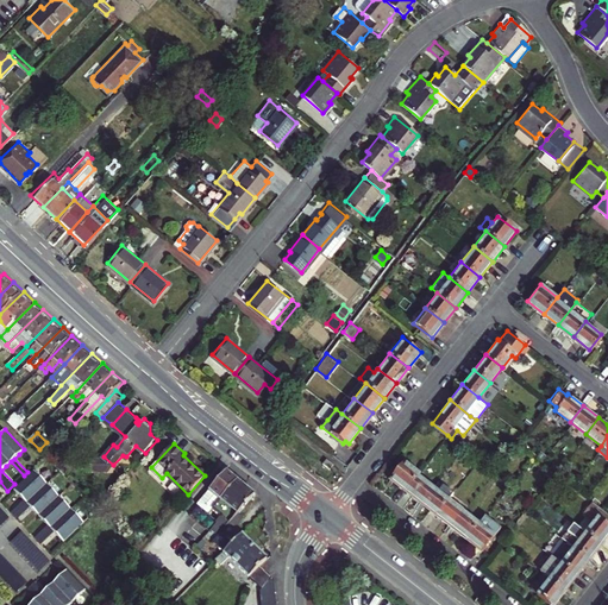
[(113,465),(104,457),(93,458),(88,465),(95,471),(110,470),(113,465)]
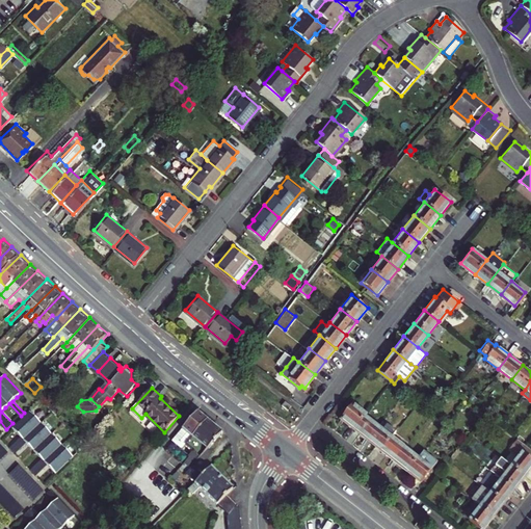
[(290,403),(284,399),(281,402),(287,407),(290,403)]
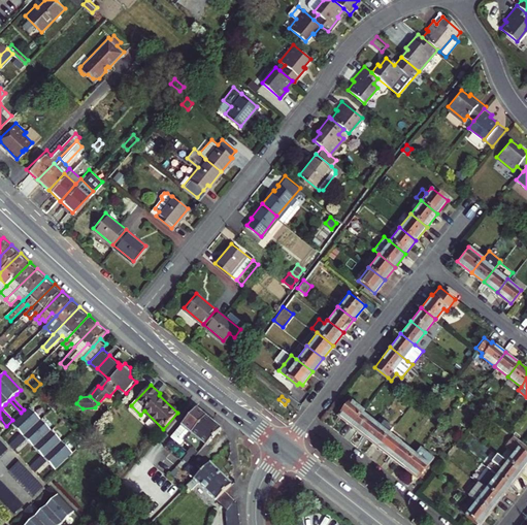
[(362,412),(363,411),(349,399),(337,414),(351,425),(362,412)]
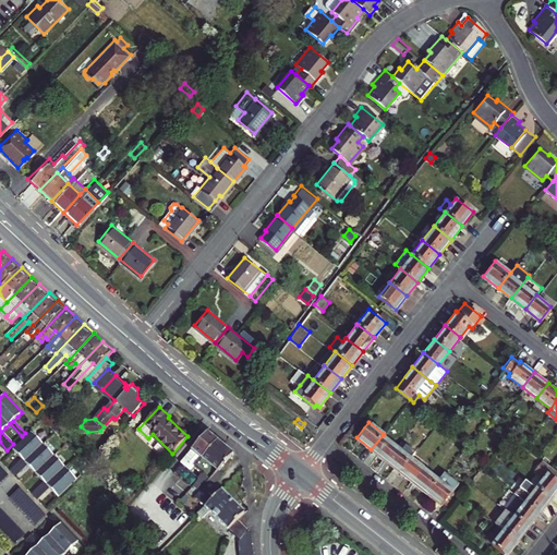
[(498,432),(504,436),(508,431),(503,426),(498,432)]
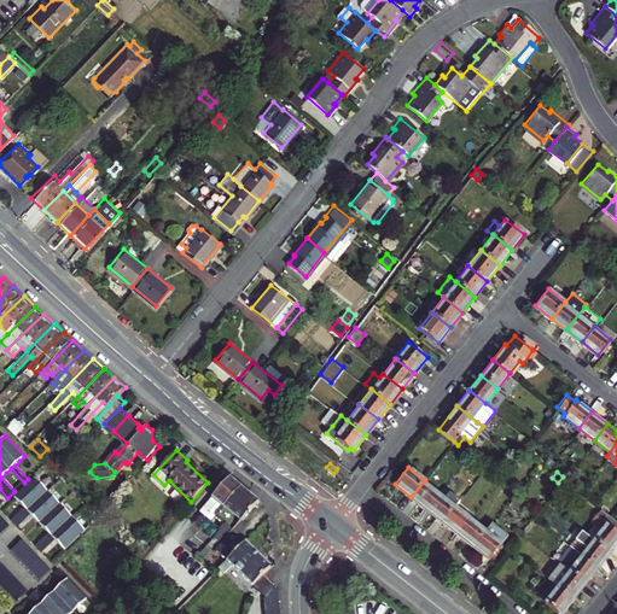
[(50,532),(40,542),(46,548),(56,538),(60,544),(65,549),(86,530),(36,477),(16,496),(19,501),(25,507),(16,515),(22,522),(31,513),(36,518),(45,527),(50,532)]
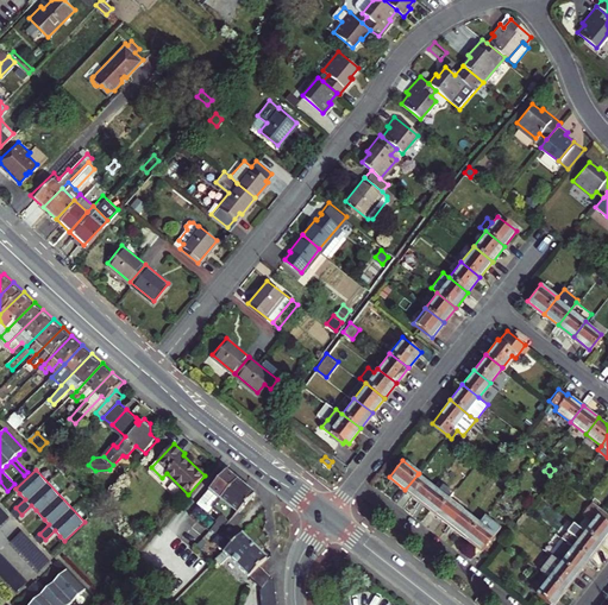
[(223,477),(199,503),(208,514),(214,508),(224,516),(218,521),(226,529),(214,540),(226,552),(244,533),(238,527),(246,518),(240,514),(251,502),(257,495),(229,470),(223,477)]
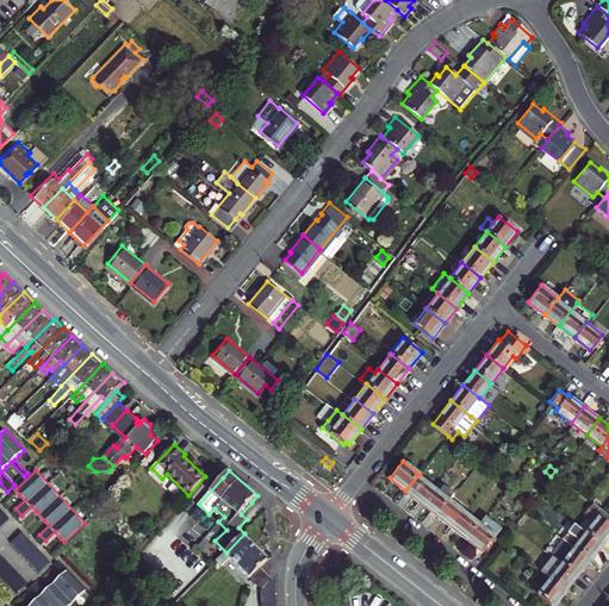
[(418,475),(405,491),(420,501),(433,486),(418,475)]
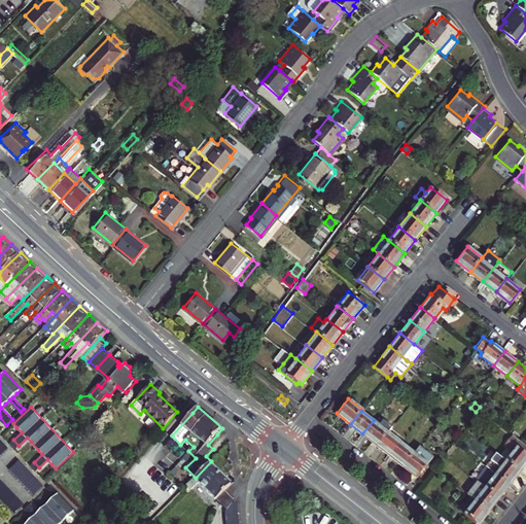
[(374,420),(362,433),(376,444),(386,430),(374,420)]
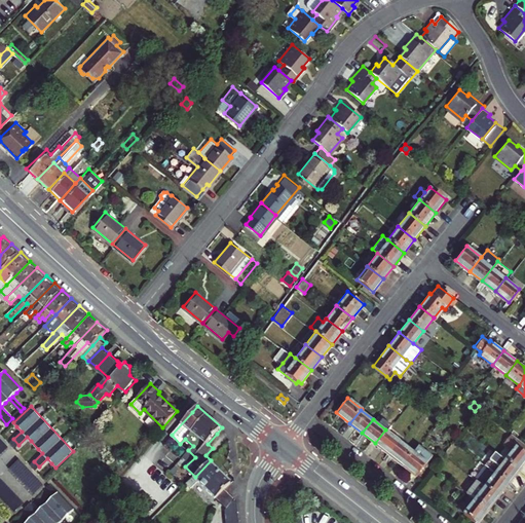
[(445,424),(439,419),(432,428),(438,433),(445,424)]
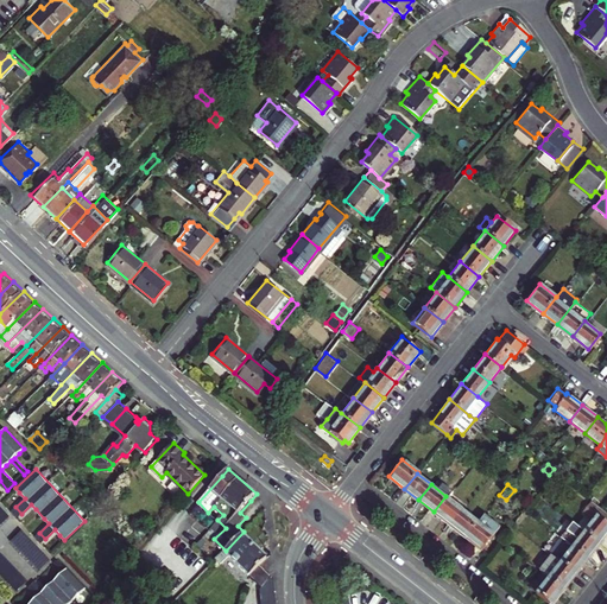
[(462,509),(446,496),(434,512),(450,525),(462,509)]
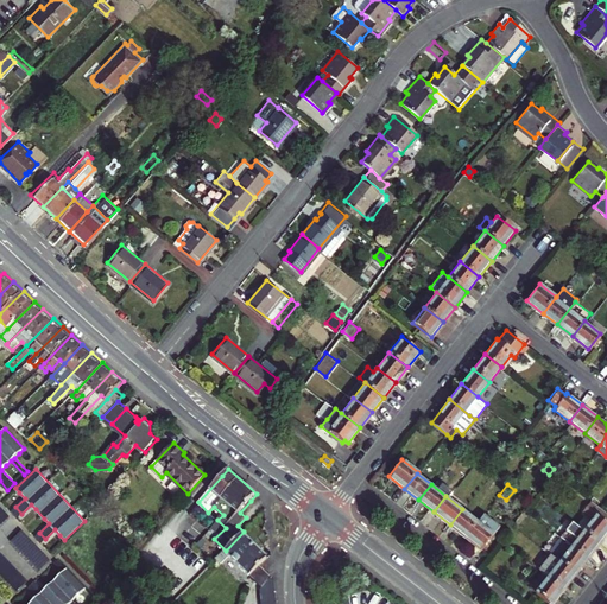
[(593,519),(583,529),(599,541),(606,531),(606,522),(599,516),(605,509),(601,507),(590,498),(581,510),(593,519)]
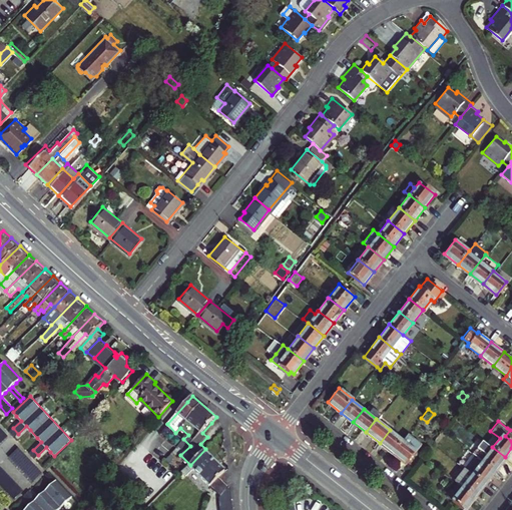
[(0,442),(8,435),(0,427),(0,442)]
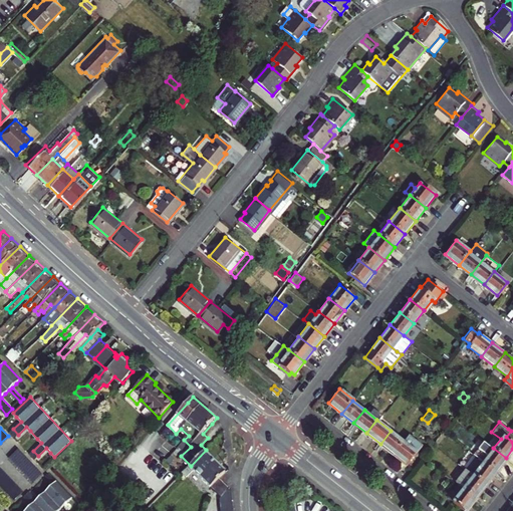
[(403,441),(391,431),(380,444),(393,454),(403,441)]
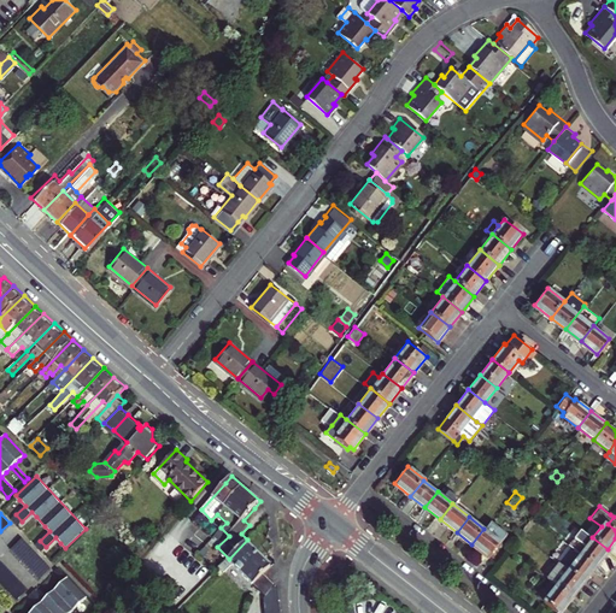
[(490,522),(484,529),(471,544),(487,556),(505,534),(490,522)]
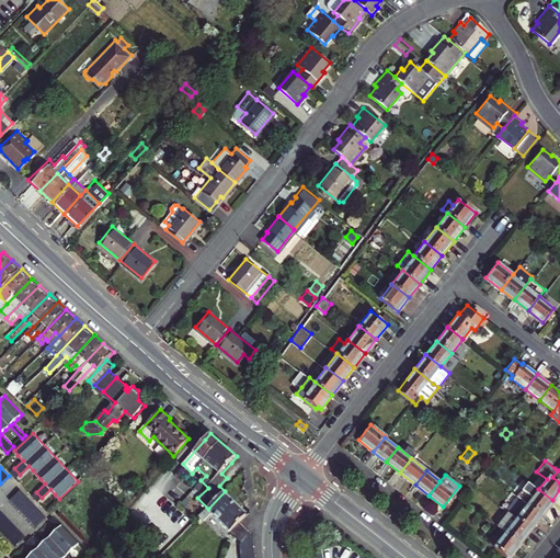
[(46,515),(21,488),(10,498),(36,525),(46,515)]
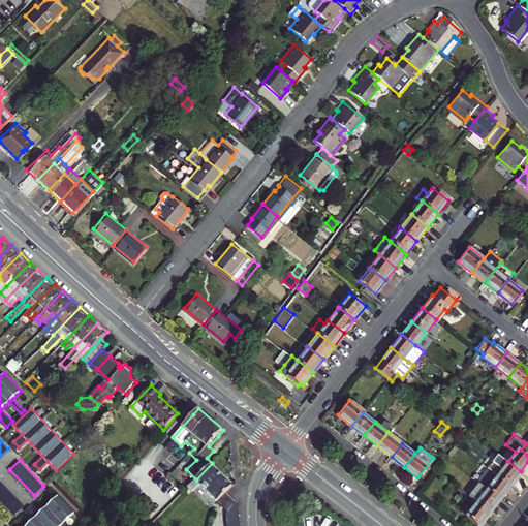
[(497,474),(510,485),(521,471),(507,461),(497,474)]
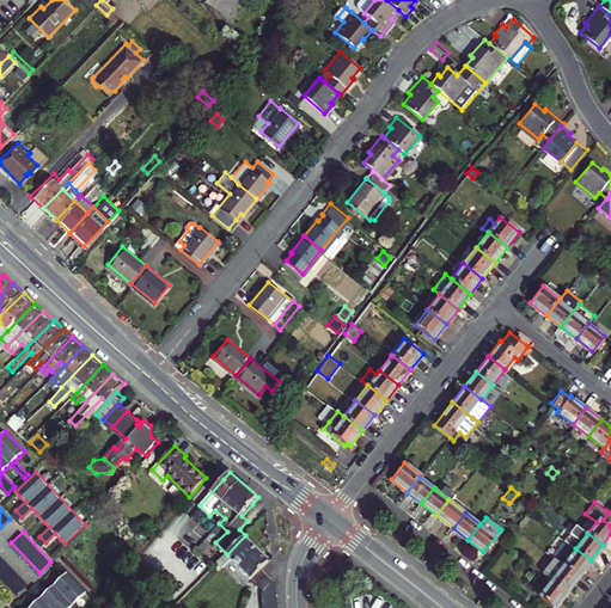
[(270,562),(245,535),(227,554),(232,559),(251,578),(267,594),(264,595),(264,607),(279,607),(277,596),(276,579),(266,567),(270,562)]
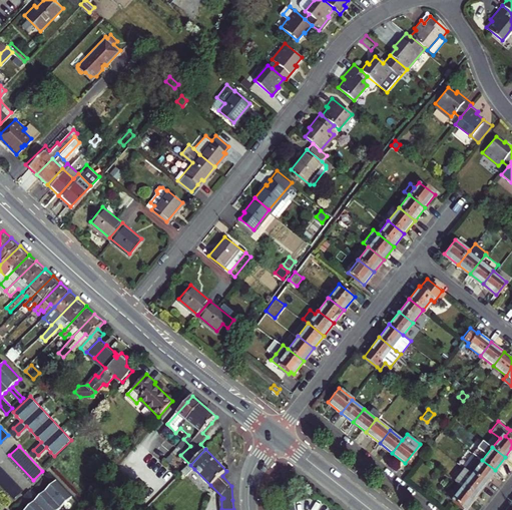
[(482,460),(472,473),(485,483),(495,470),(482,460)]
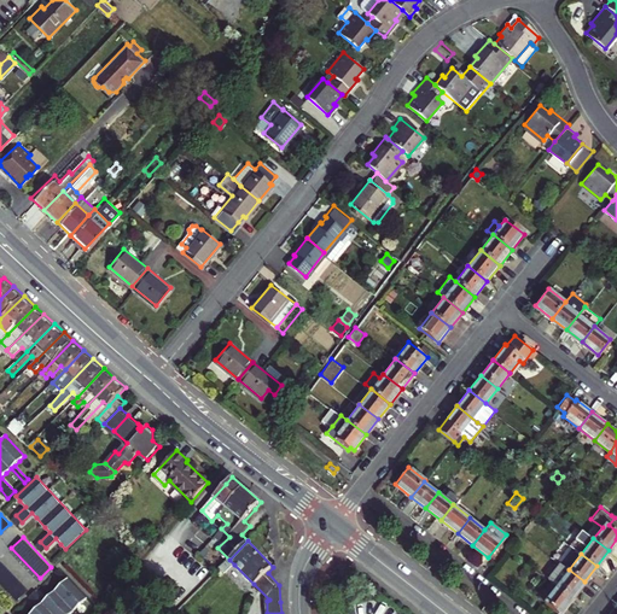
[(0,580),(17,598),(29,589),(0,559),(0,580)]
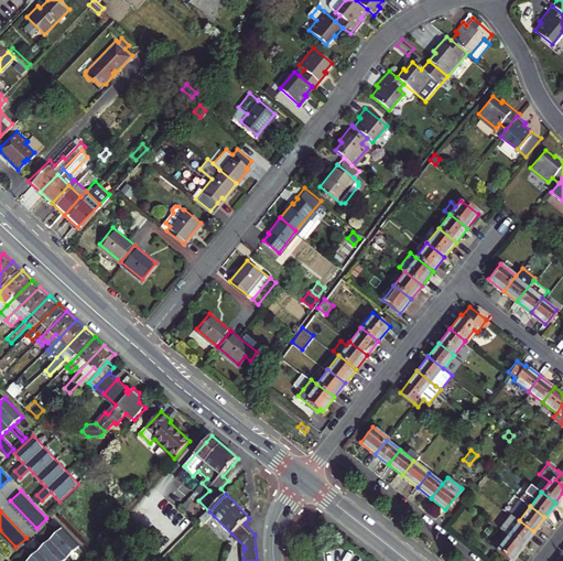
[(209,511),(197,524),(202,528),(208,521),(214,516),(209,511)]
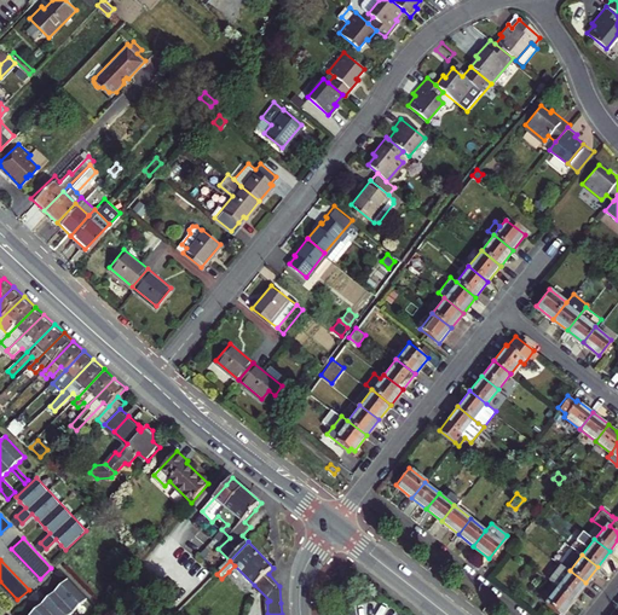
[(558,586),(573,598),(585,582),(570,570),(560,563),(548,579),(550,580),(558,586)]
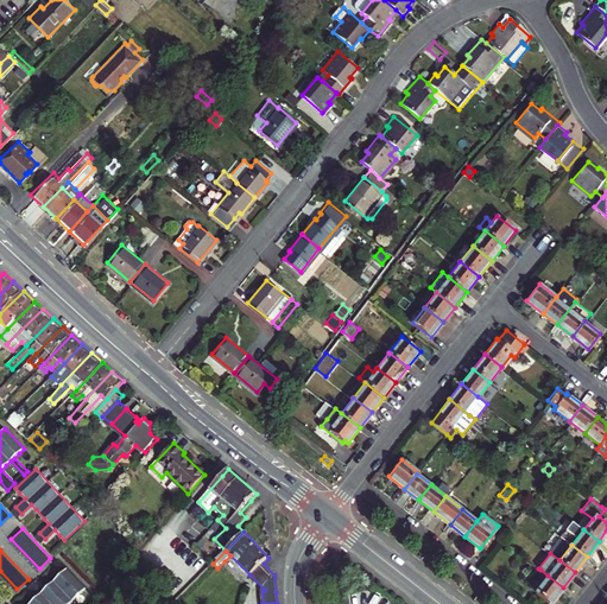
[(231,555),(225,561),(245,580),(250,574),(231,555)]
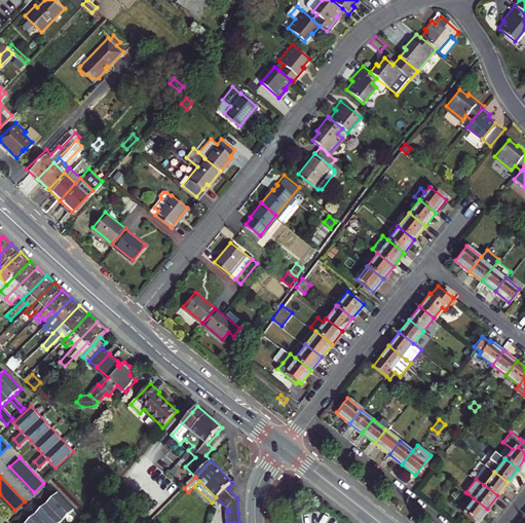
[(8,522),(7,521),(5,522),(57,522),(73,508),(48,482),(45,485),(53,493),(49,496),(42,503),(37,509),(29,500),(23,507),(31,515),(28,518),(22,522),(8,522)]
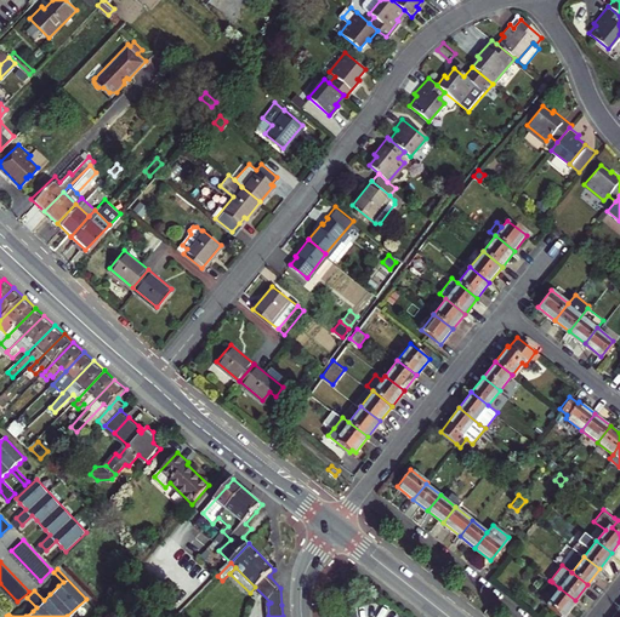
[(358,592),(356,581),(350,582),(345,584),(347,594),(351,599),(357,598),(358,592)]
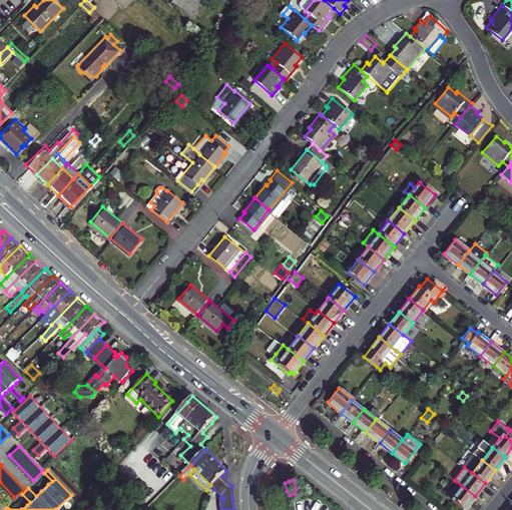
[(446,495),(452,499),(462,486),(456,481),(446,495)]
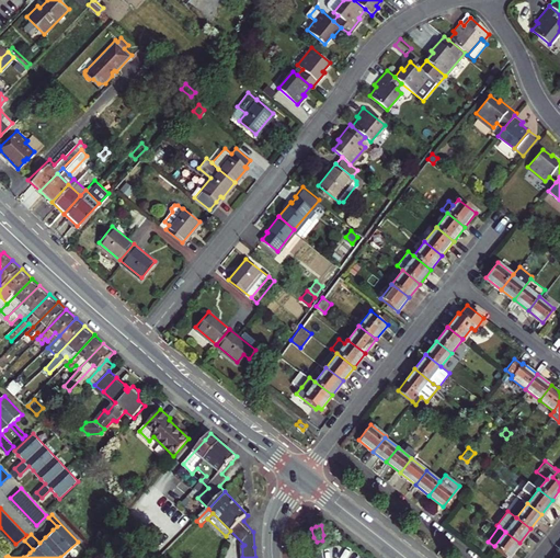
[(510,555),(520,543),(505,532),(494,546),(509,557),(510,555)]
